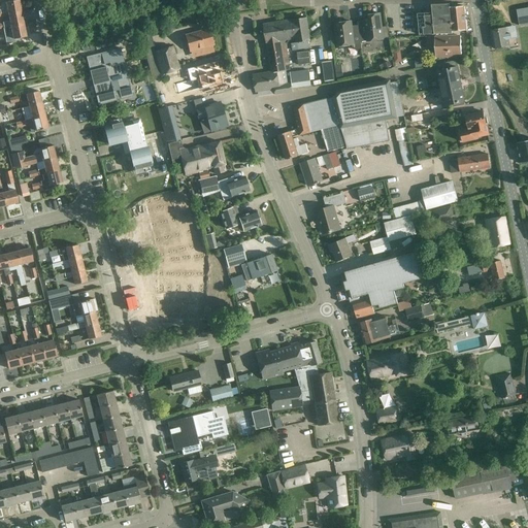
[(0,17),(9,15),(22,12),(19,0),(14,0),(8,1),(7,2),(6,2),(5,2),(4,2),(3,2),(3,3),(2,3),(1,4),(1,5),(0,5),(0,6),(0,17)]
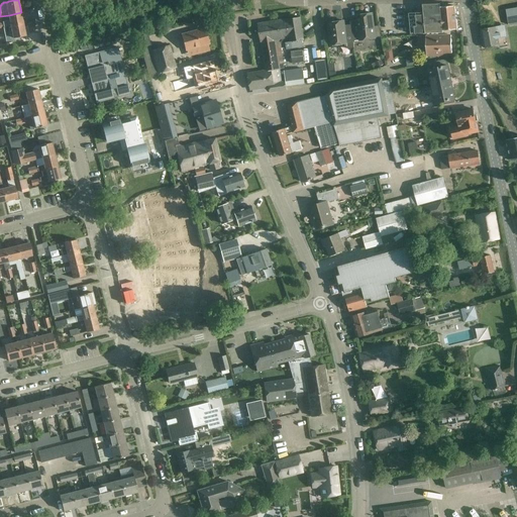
[(411,35),(433,33),(443,32),(443,30),(456,29),(454,6),(440,7),(440,11),(409,12),(411,35)]
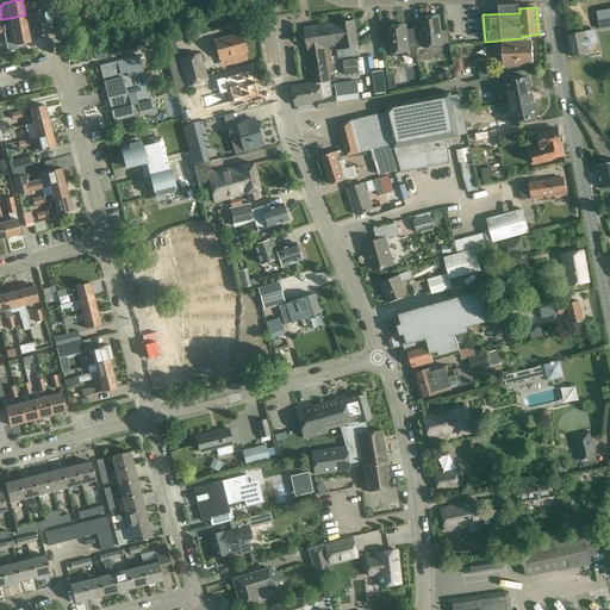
[(609,8),(597,12),(601,30),(609,27),(609,8)]
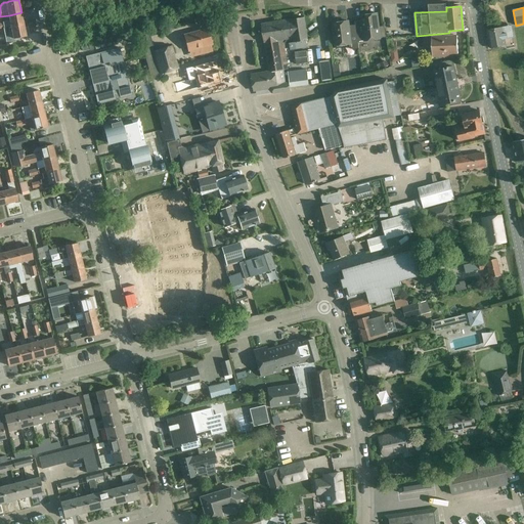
[(22,12),(9,15),(9,20),(2,22),(3,23),(0,23),(0,29),(11,27),(24,24),(22,12)]
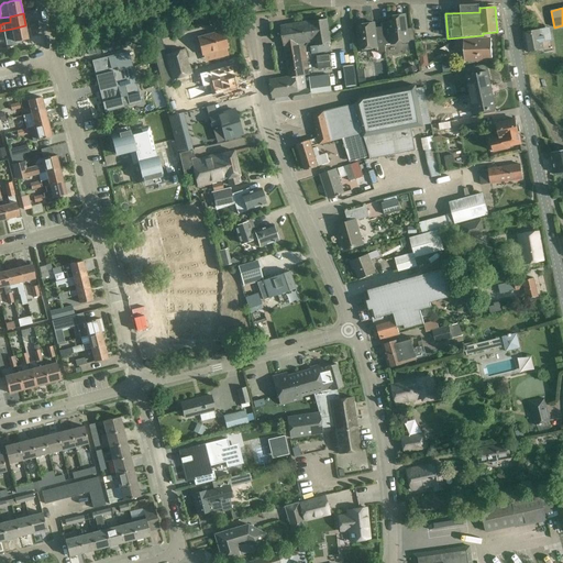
[(406,14),(403,15),(388,17),(388,22),(382,23),(382,26),(383,26),(385,45),(409,42),(406,14)]
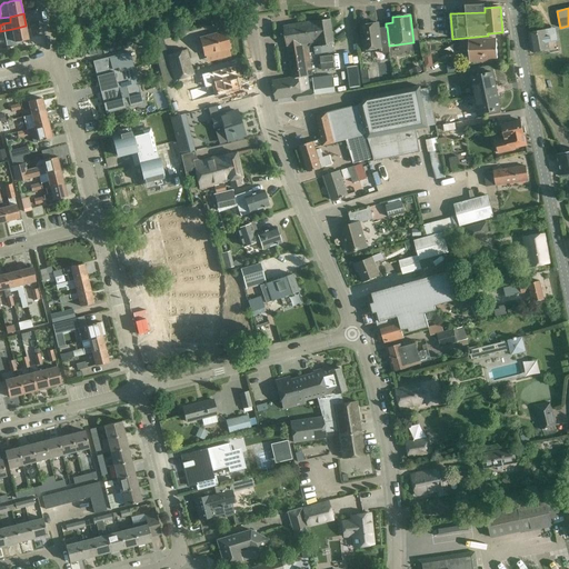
[(330,19),(307,22),(310,43),(319,42),(321,53),(333,52),(332,45),(335,43),(330,19)]
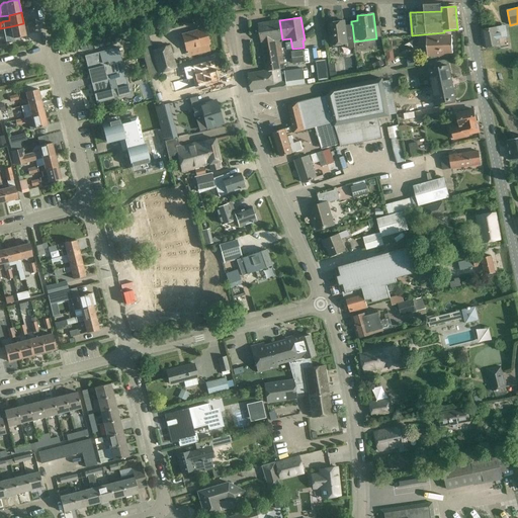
[(271,70),(273,84),(283,83),(281,70),(284,69),(280,39),(282,39),(279,20),(258,24),(266,71),(271,70)]
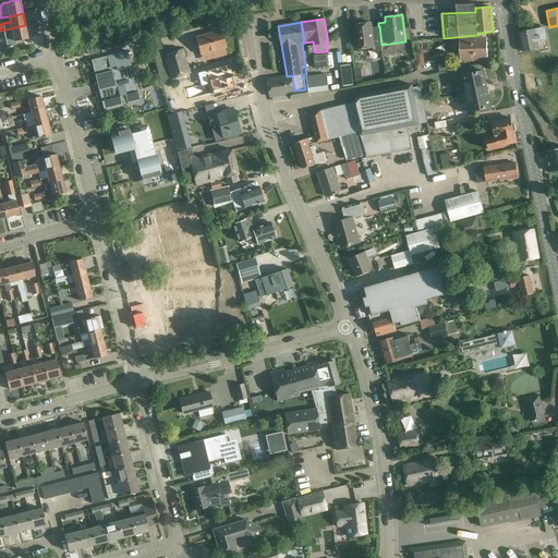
[(372,23),(362,24),(354,25),(358,51),(374,49),(375,52),(383,51),(381,45),(379,26),(378,26),(372,27),(372,23)]
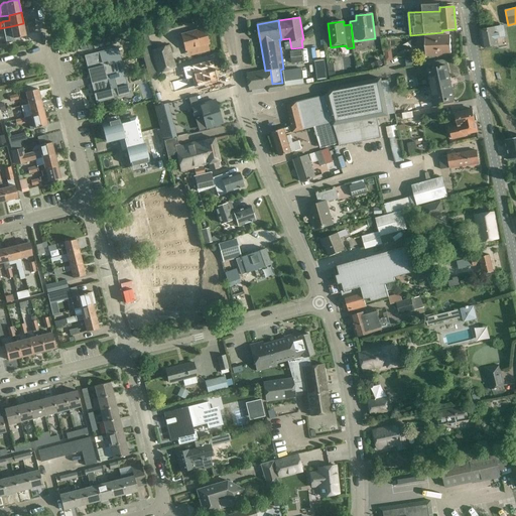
[(11,26),(13,38),(25,35),(23,23),(11,26)]
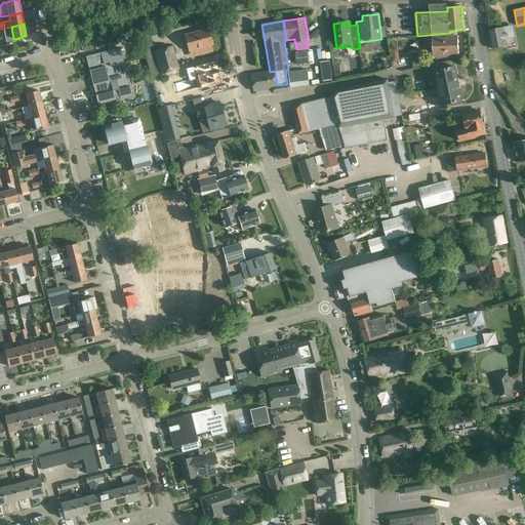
[(158,27),(160,35),(168,32),(165,25),(158,27)]
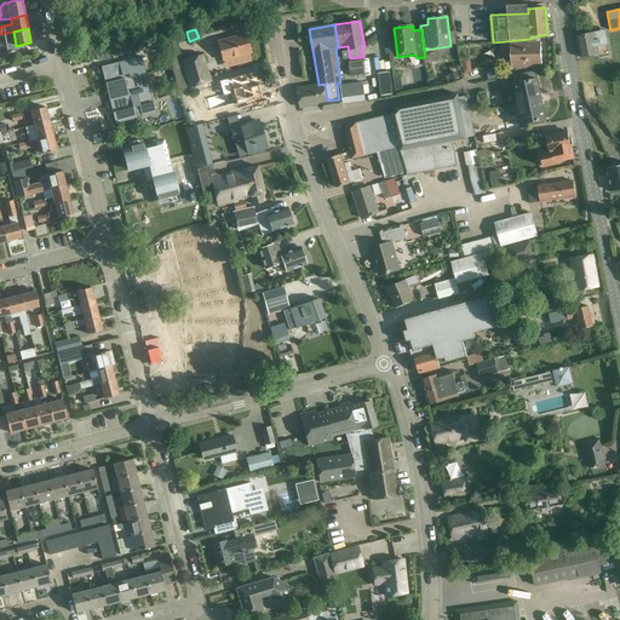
[(580,57),(592,55),(598,55),(597,46),(608,44),(607,30),(595,32),(589,33),(577,35),(580,57)]
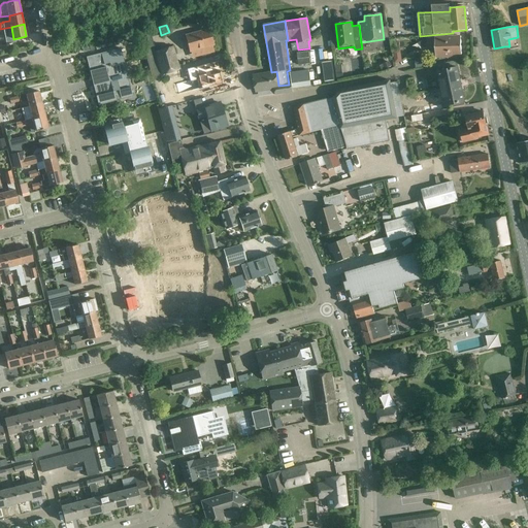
[(190,51),(203,47),(212,44),(208,29),(186,35),(190,51)]
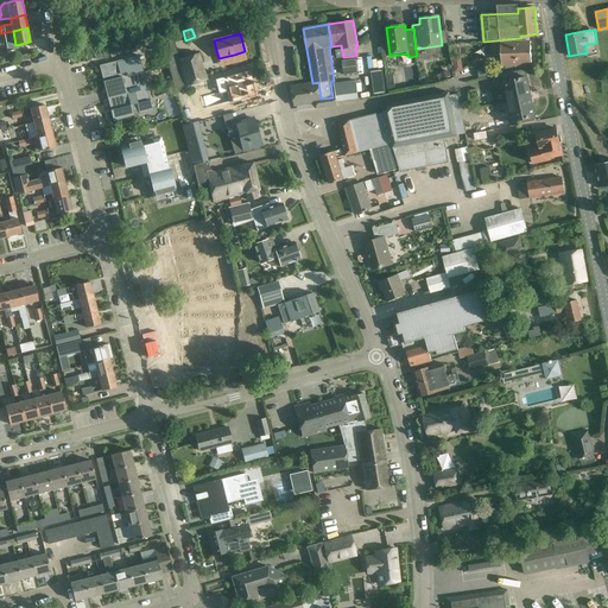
[(172,37),(160,40),(175,89),(177,89),(185,86),(187,87),(207,81),(198,55),(179,61),(172,37)]
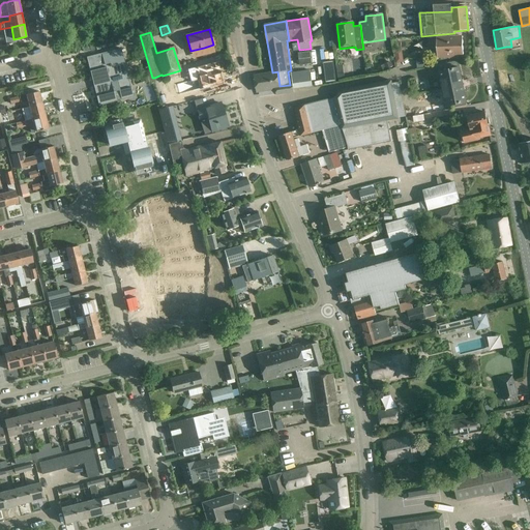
[(464,56),(463,36),(428,38),(429,58),(464,56)]
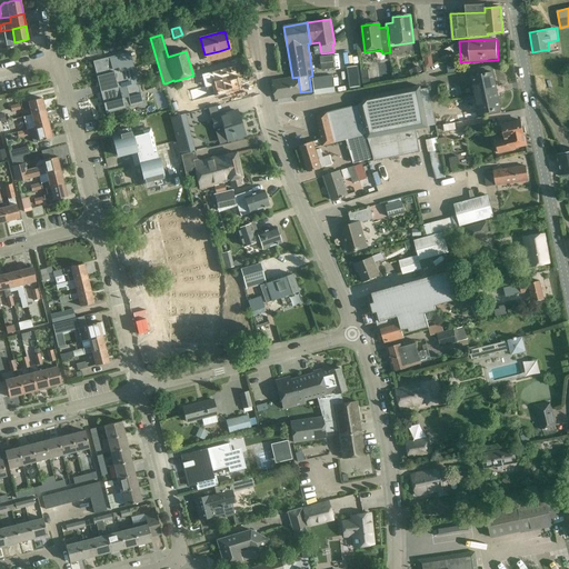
[(129,52),(100,59),(93,61),(95,66),(106,113),(142,105),(129,52)]
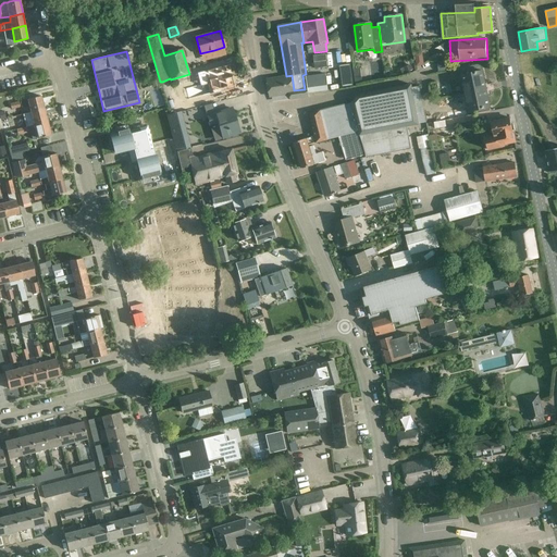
[(326,54),(313,56),(316,69),(327,66),(326,54)]
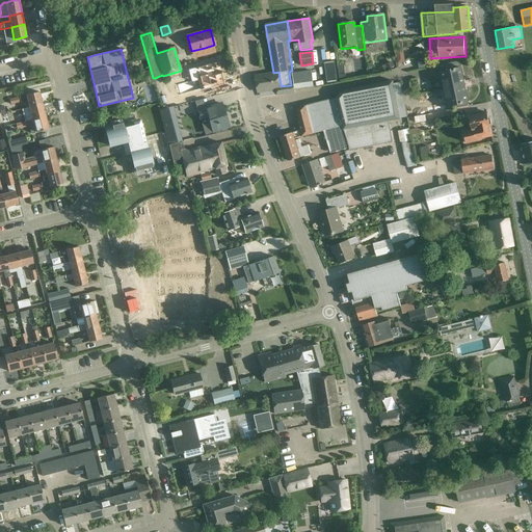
[(430,58),(418,59),(419,68),(431,67),(430,58)]
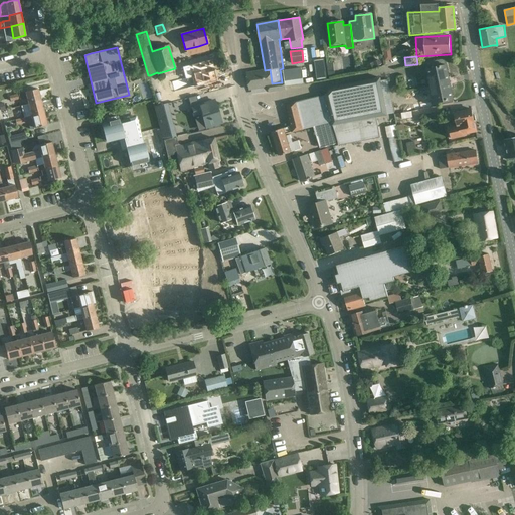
[(194,87),(215,81),(213,71),(211,61),(212,60),(211,59),(181,66),(184,78),(192,76),(194,87)]
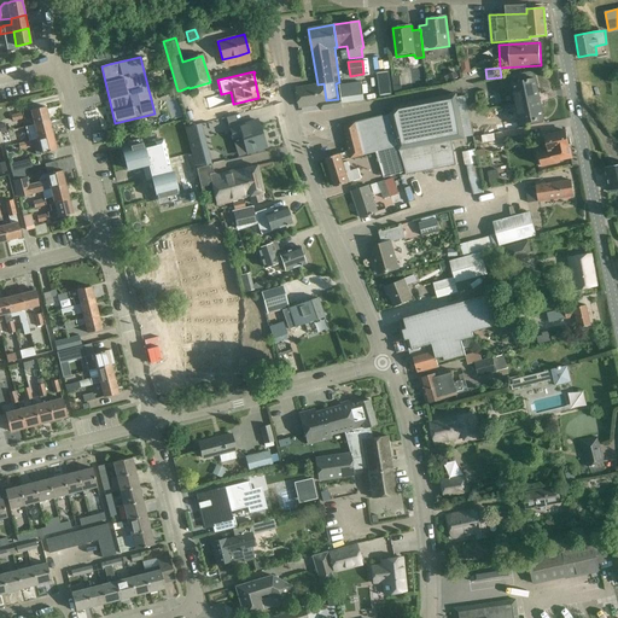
[(389,71),(377,73),(380,97),(392,94),(389,71)]
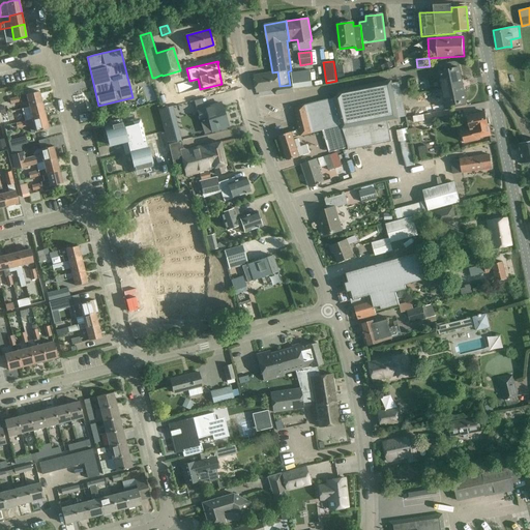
[(386,69),(393,66),(390,61),(384,64),(386,69)]
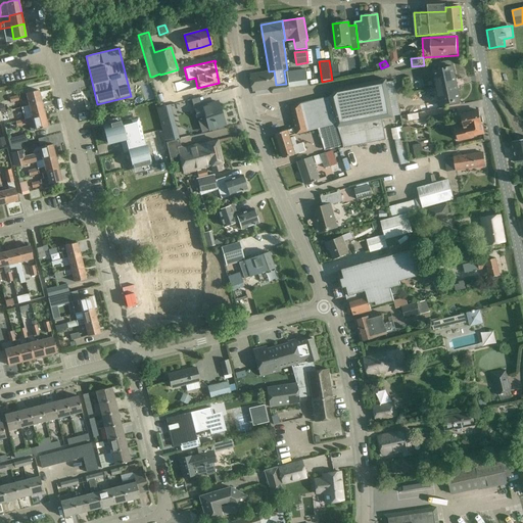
[(437,87),(460,83),(458,77),(456,77),(453,66),(434,70),(437,87)]
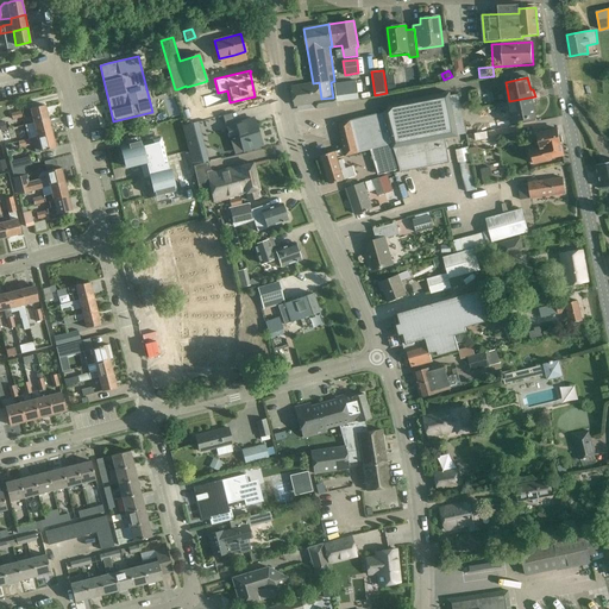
[(338,99),(358,95),(356,81),(334,83),(337,96),(338,99)]
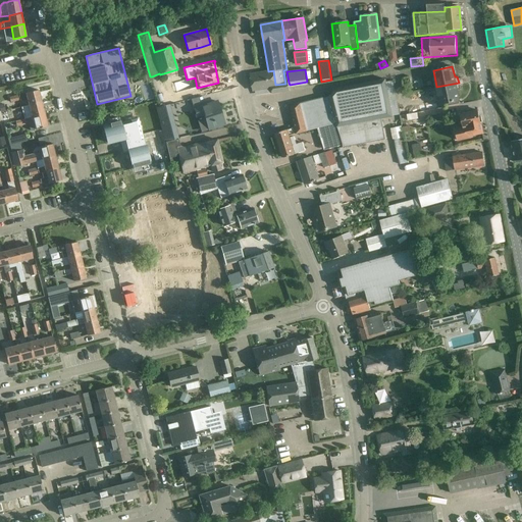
[(277,93),(291,91),(290,85),(289,83),(285,84),(275,85),(273,70),(268,71),(251,74),(253,91),(276,87),(277,93)]
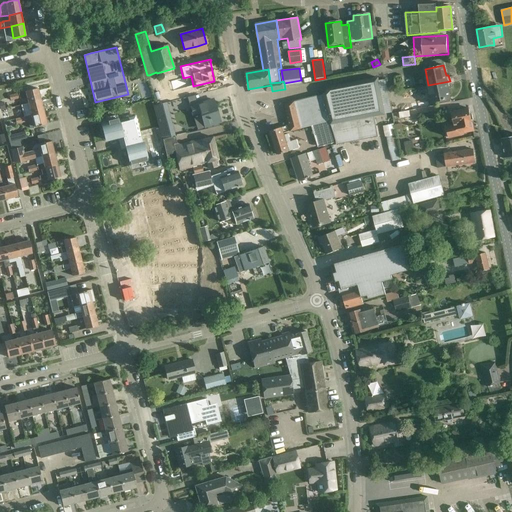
[(301,127),(311,125),(318,147),(337,142),(331,125),(385,114),(378,77),(329,87),(323,95),(294,102),(284,104),(289,125),(270,131),(278,155),(299,148),(297,139),(291,141),(288,134),(284,135),(284,133),(302,129),(301,127)]
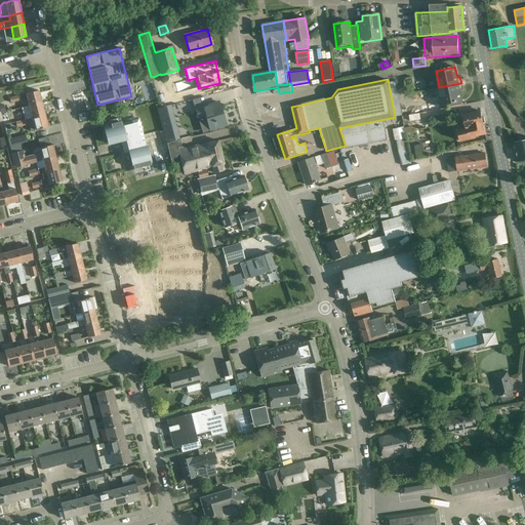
[(443,105),(452,103),(461,101),(459,89),(462,89),(461,83),(439,87),(443,105)]
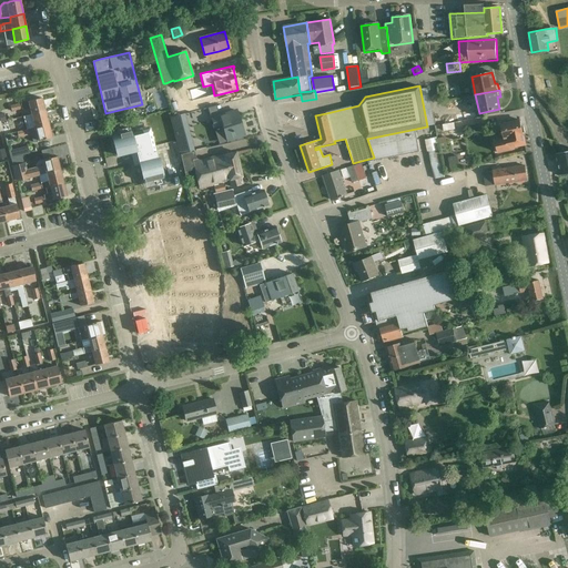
[(41,98),(10,105),(11,111),(22,109),(23,110),(31,108),(32,114),(46,111),(41,98)]
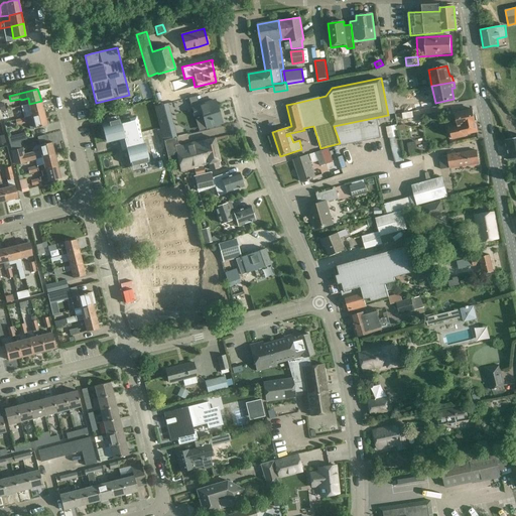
[(197,96),(188,98),(191,108),(195,119),(199,130),(207,128),(213,126),(222,123),(219,114),(217,105),(214,106),(212,102),(203,105),(200,105),(197,96)]
